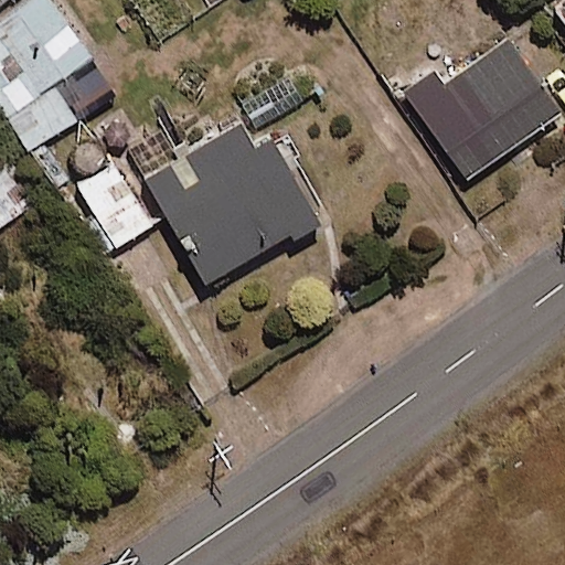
[(98,62),(52,0),(22,0),(0,17),(0,104),(32,148),(77,114),(61,89),(98,62)]
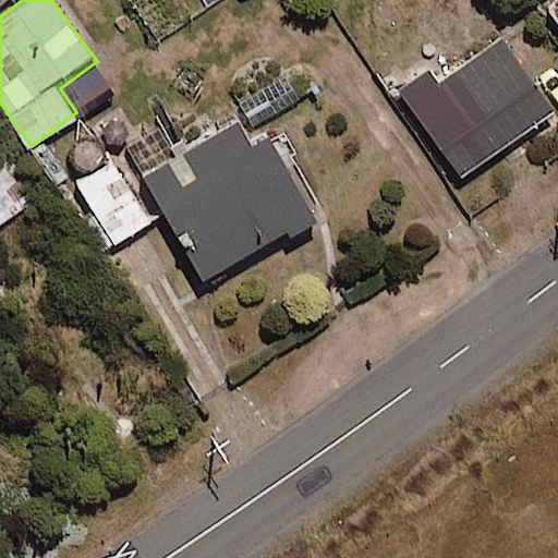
[(557,0),(541,0),(557,22),(557,0)]
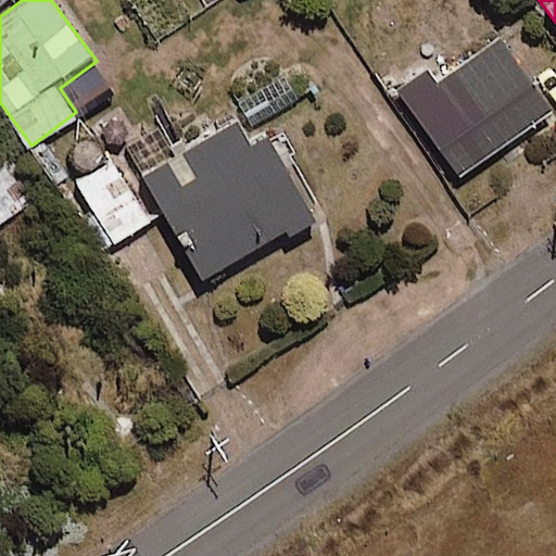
[(548,109),(496,38),(436,83),(425,67),(394,90),(456,175),(548,109)]
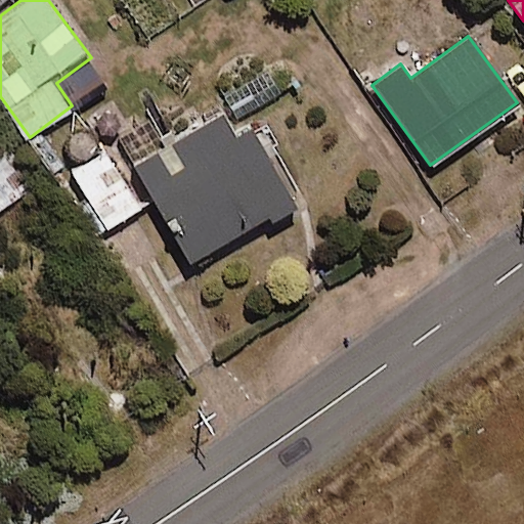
[(222,100),(237,122),(289,87),(274,66),(222,100)]
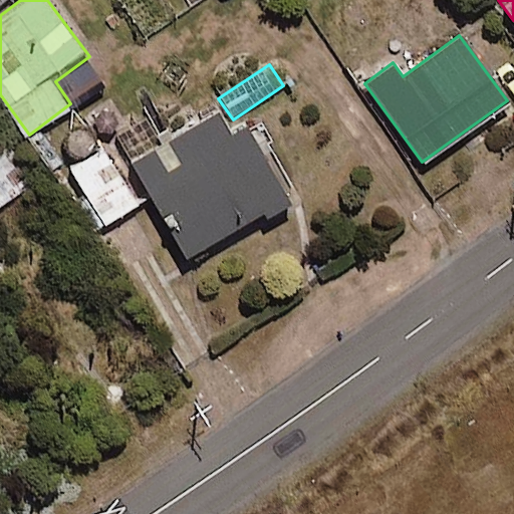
[(231,134),(219,110),(131,158),(184,255),(286,200),(246,126),(231,134)]
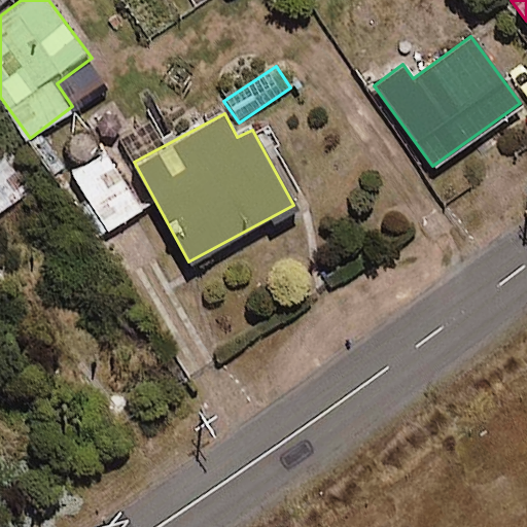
[(141,208),(105,149),(59,178),(95,236),(141,208)]
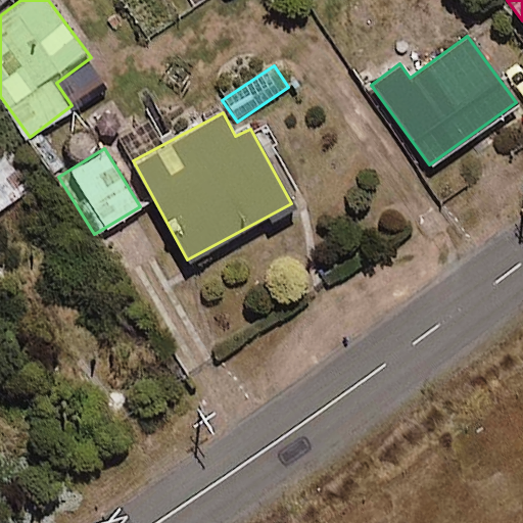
[(0,207),(24,189),(5,165),(0,169),(0,207)]
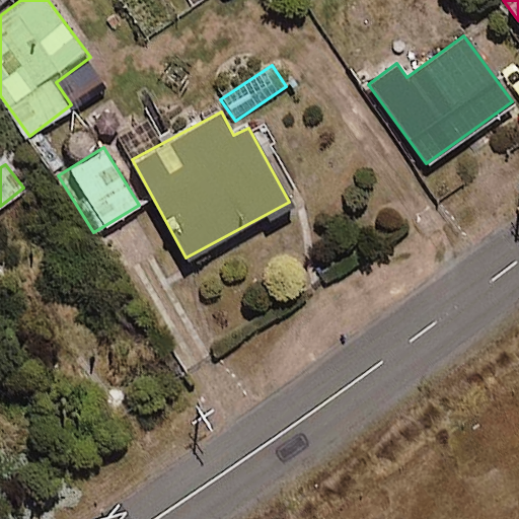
All buildings are outlined.
